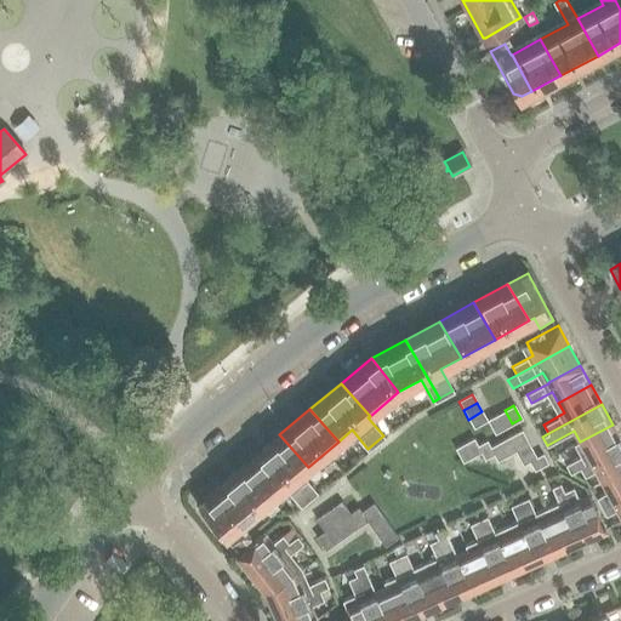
[(503,428),(512,423),(505,410),(496,416),(503,428)]
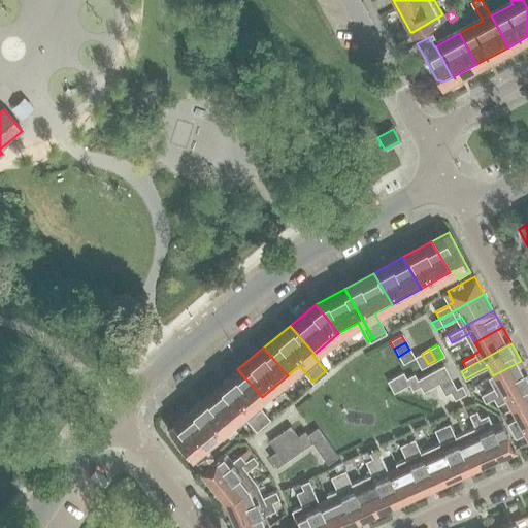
[(414,358),(409,350),(398,357),(403,364),(414,358)]
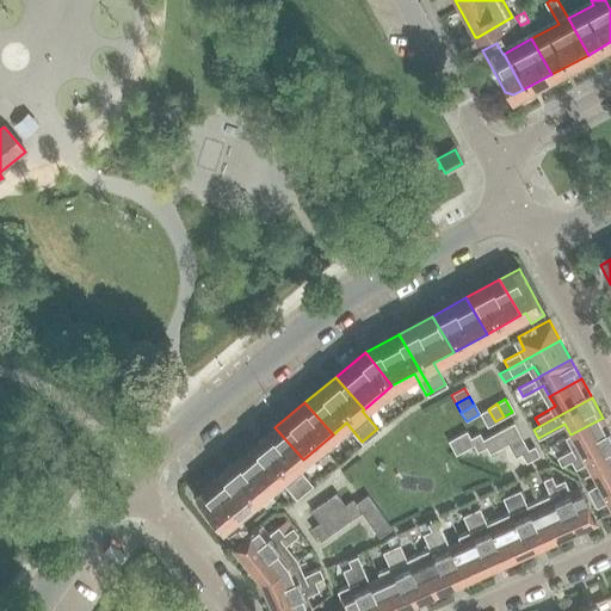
[(486,426),(495,421),(488,409),(479,414),(486,426)]
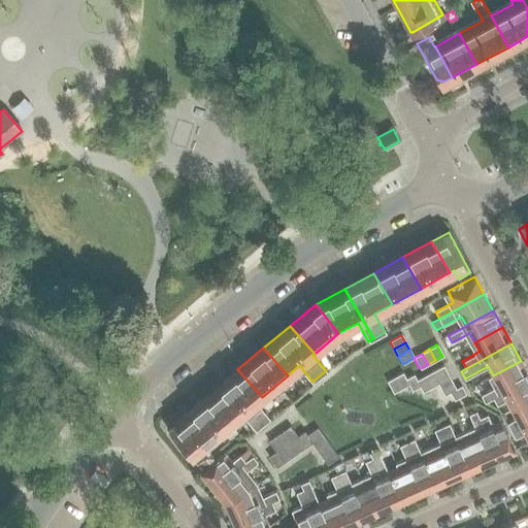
[(527,377),(527,374),(521,361),(493,375),(498,385),(481,394),(485,401),(492,397),(527,377)]
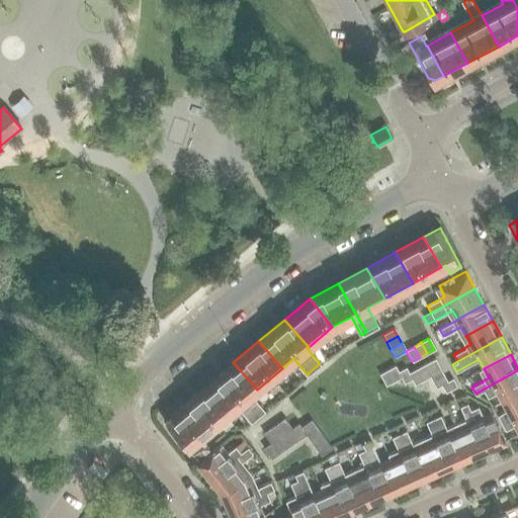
[(437,364),(434,359),(423,365),(426,370),(437,364)]
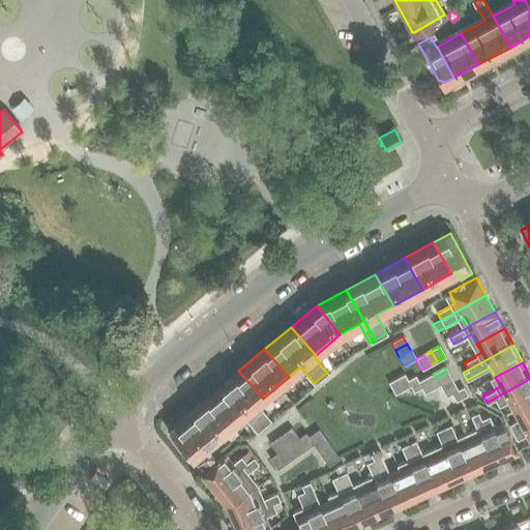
[(263,399),(238,371),(211,393),(236,420),(241,416),(255,433),(269,420),(256,405),(263,399)]
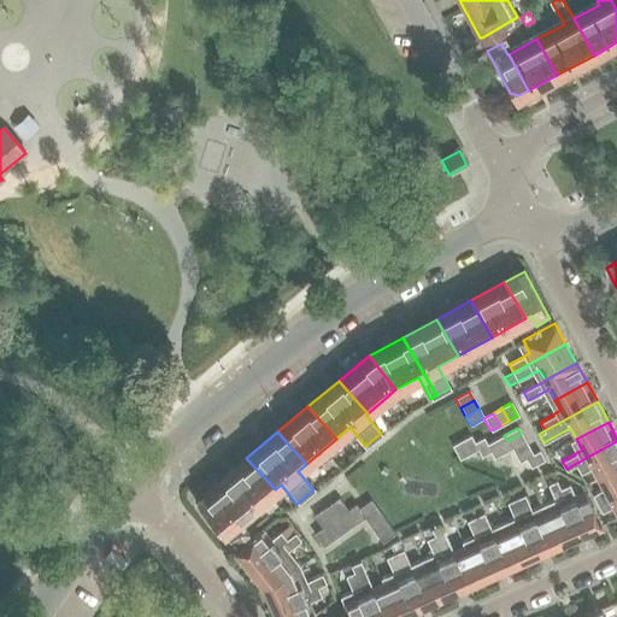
[(512,448),(524,441),(521,434),(507,441),(512,448)]
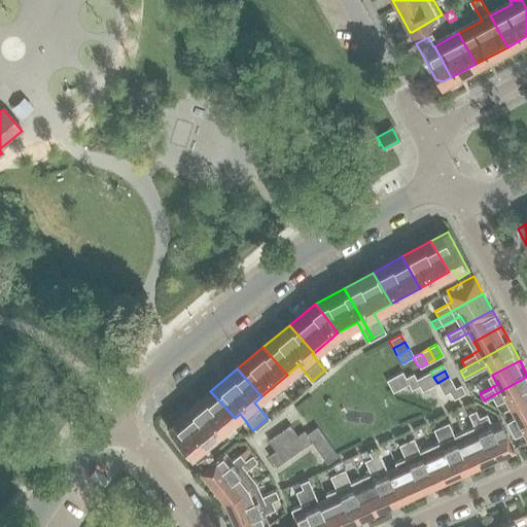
[(408,384),(405,379),(401,372),(393,376),(399,388),(408,384)]
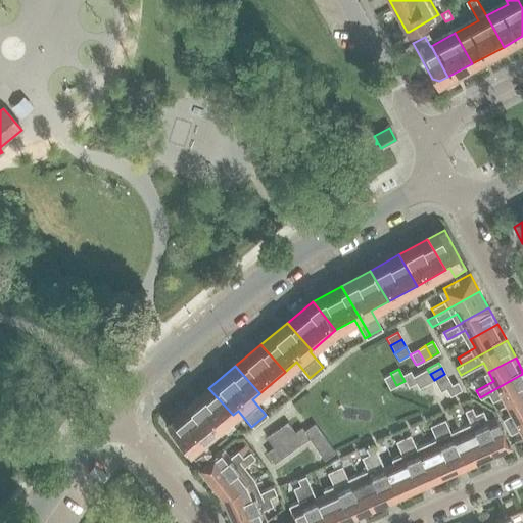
[(430,374),(427,369),(420,373),(426,384),(434,380),(430,374)]
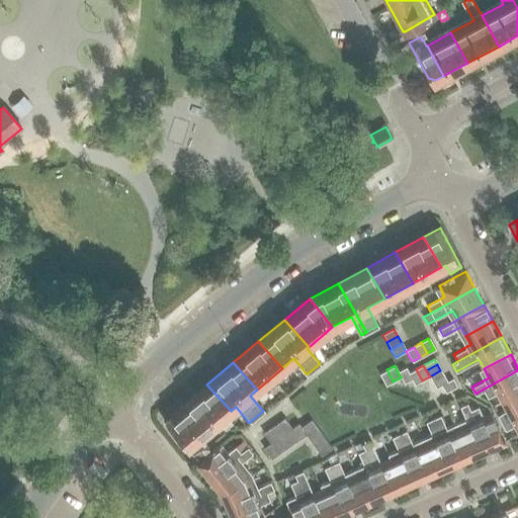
[(406,367),(398,372),(401,377),(404,382),(412,378),(409,373),(406,367)]
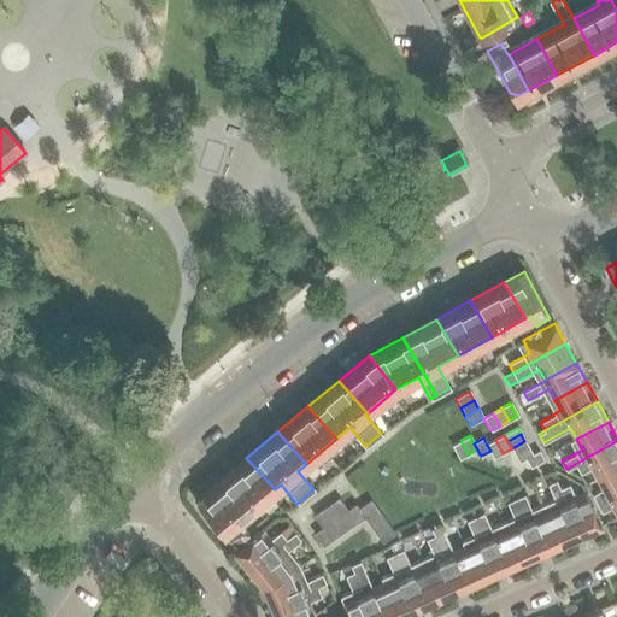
[(468,454),(460,440),(452,446),(459,459),(468,454)]
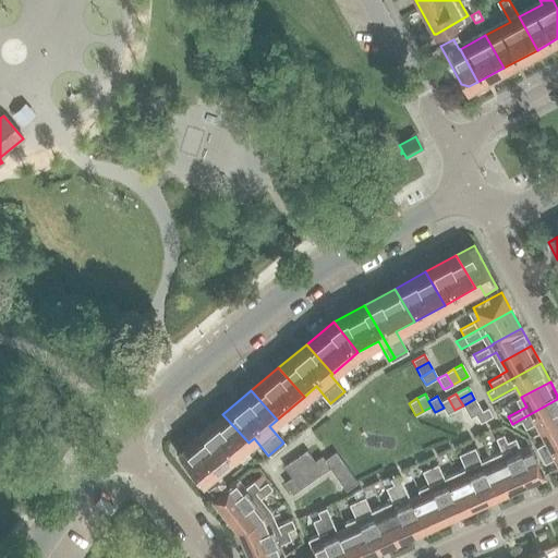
[(455,410),(448,398),(440,402),(444,408),(447,414),(455,410)]
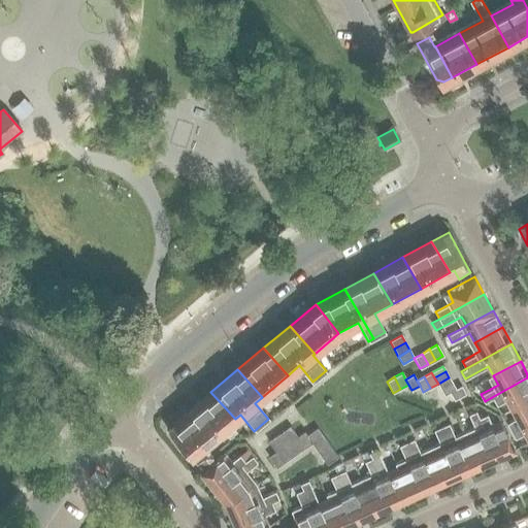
[(452,383),(449,377),(438,384),(440,389),(452,383)]
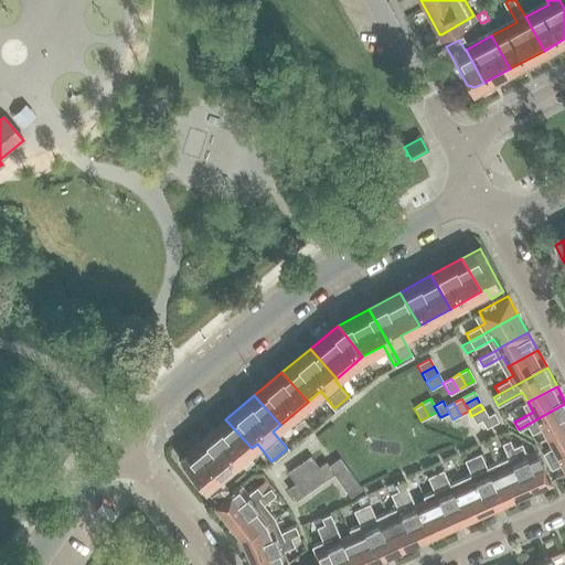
[(542,427),(547,438),(564,427),(564,404),(526,425),(531,434),(542,427)]
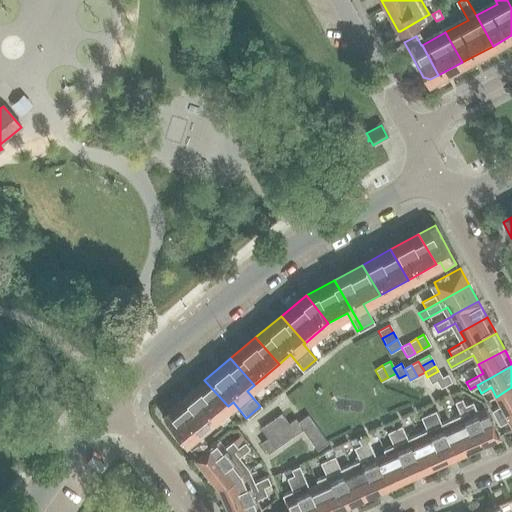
[(431,383),(436,380),(441,377),(438,371),(427,377),(431,383)]
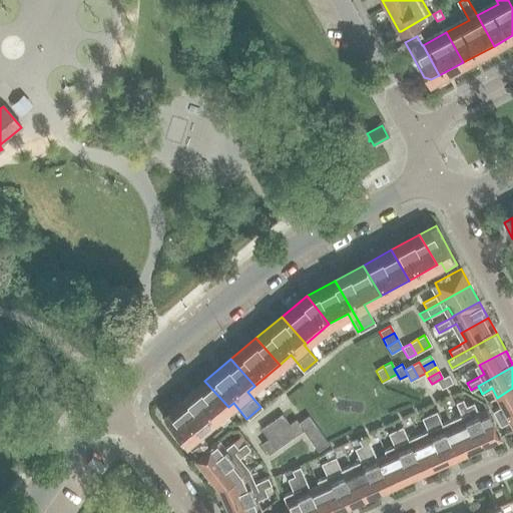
[(442,378),(437,381),(441,389),(452,383),(447,375),(442,378)]
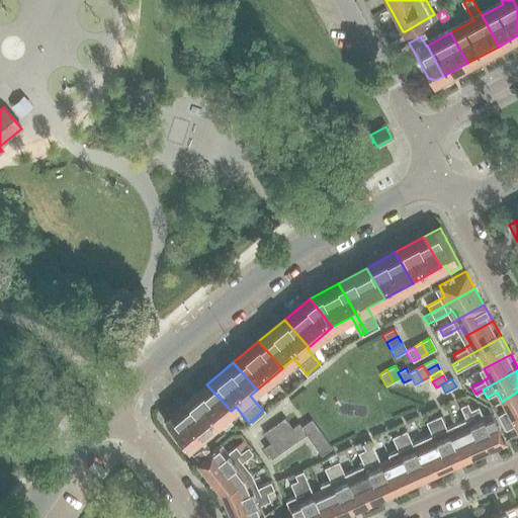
[(225,417),(231,411),(206,384),(181,406),(205,433),(217,423),(224,431),(231,424),(225,417)]
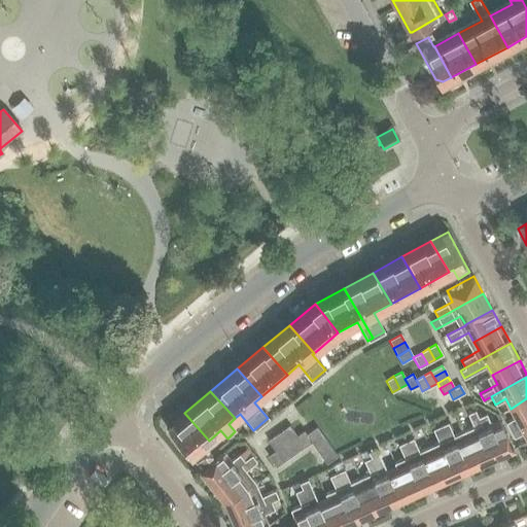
[(526,420),(526,398),(511,409),(516,417),(510,421),(514,428),(526,420)]
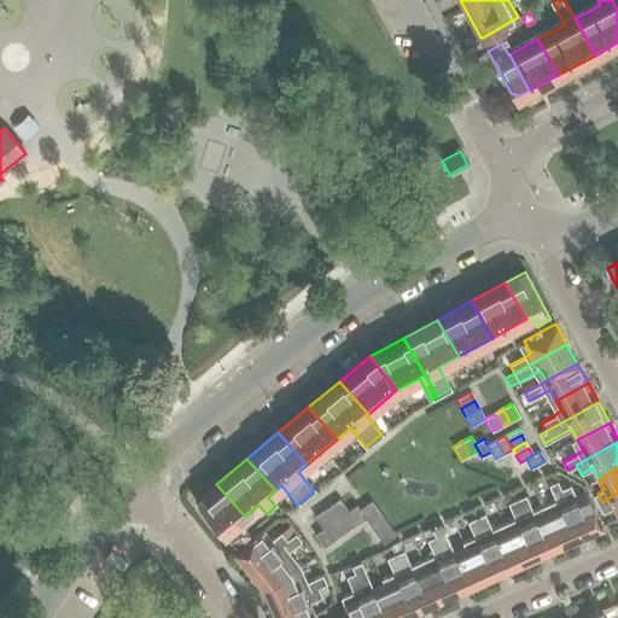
[(546,512),(561,546),(581,537),(560,489),(557,481),(548,485),(558,507),(546,512)]
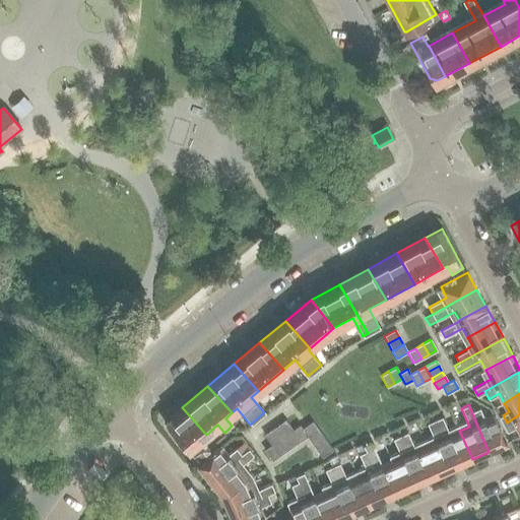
[(206,435),(182,407),(165,421),(167,427),(171,430),(192,455),(202,447),(197,442),(206,435)]
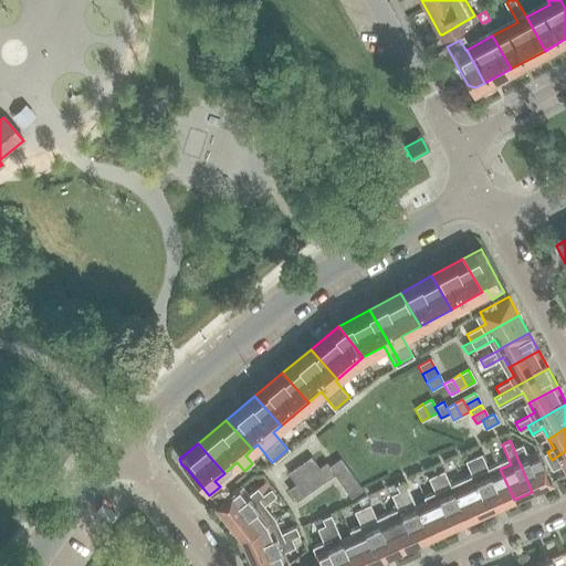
[(513,448),(532,492),(552,483),(538,452),(527,457),(522,443),(513,448)]
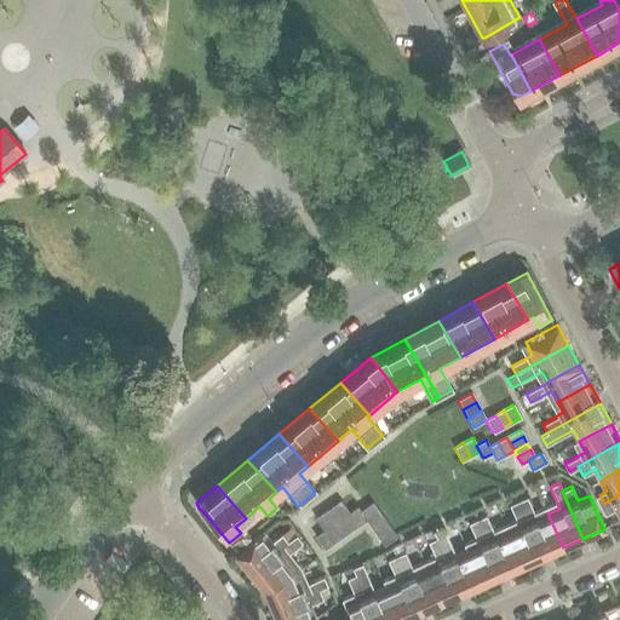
[(619,494),(604,504),(608,512),(615,509),(619,516),(619,494)]
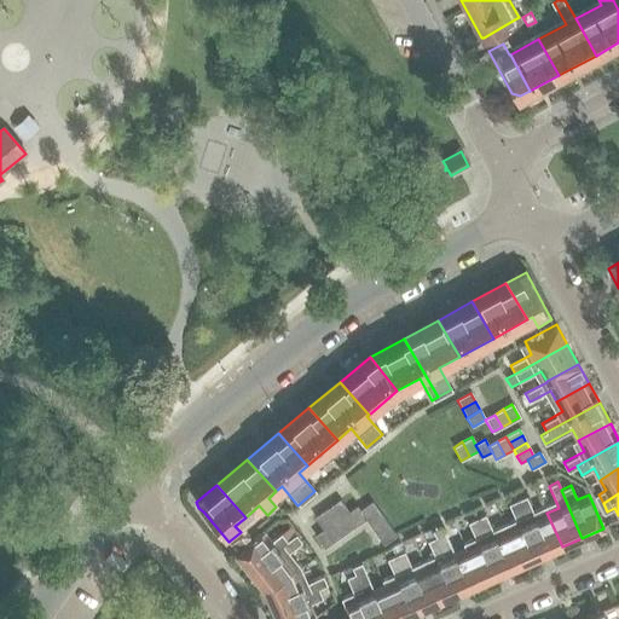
[(542,556),(562,547),(547,513),(536,518),(533,510),(526,496),(518,499),(542,556)]
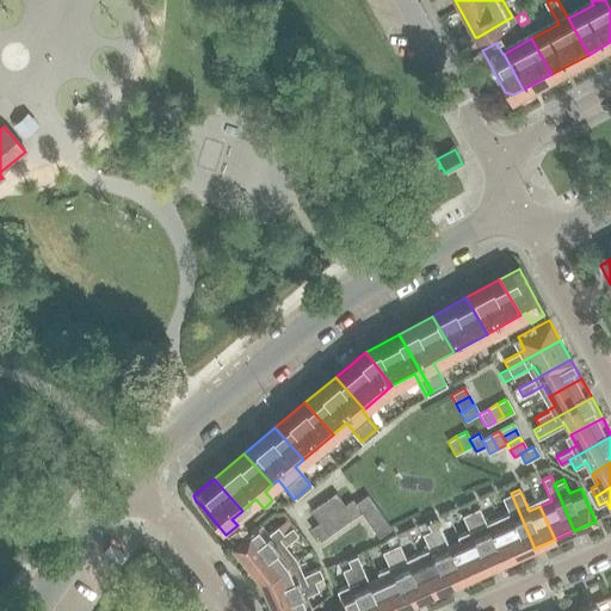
[(499,524),(513,557),(535,549),(511,493),(501,498),(511,519),(499,524)]
